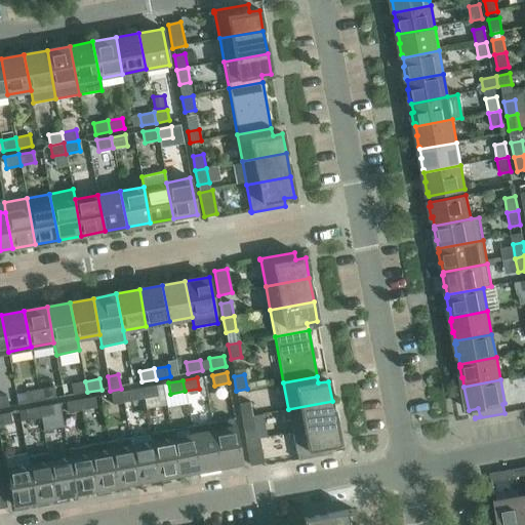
[(71,384),(73,395),(87,392),(85,381),(71,384)]
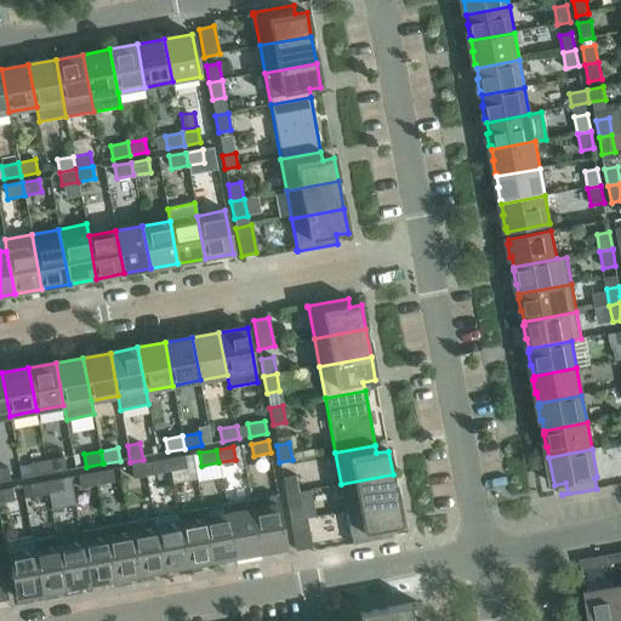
[(187,468),(184,456),(167,459),(170,472),(187,468)]
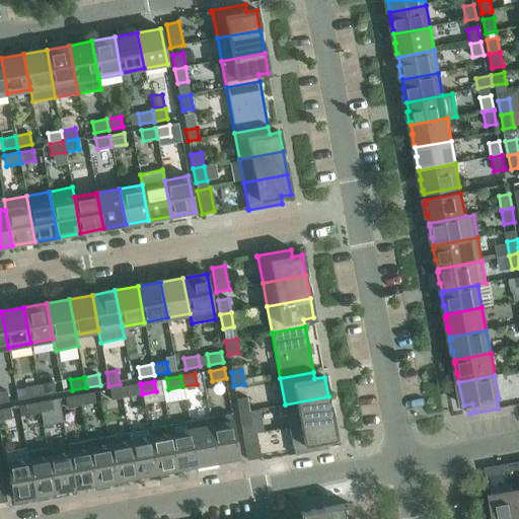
[(55,393),(53,382),(39,385),(41,395),(55,393)]
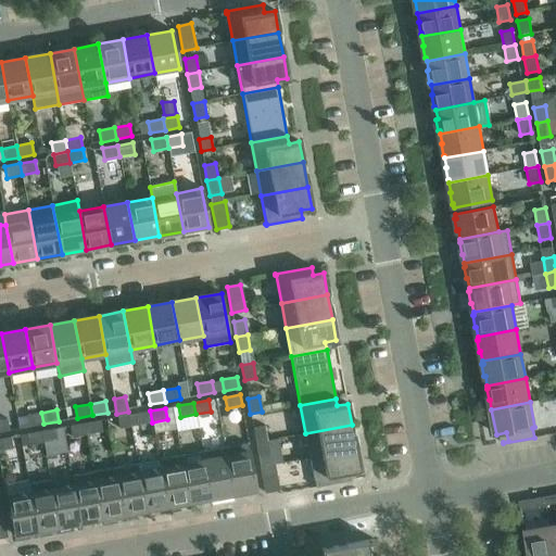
[(135,414),(137,425),(138,425),(150,422),(152,422),(150,411),(135,414)]
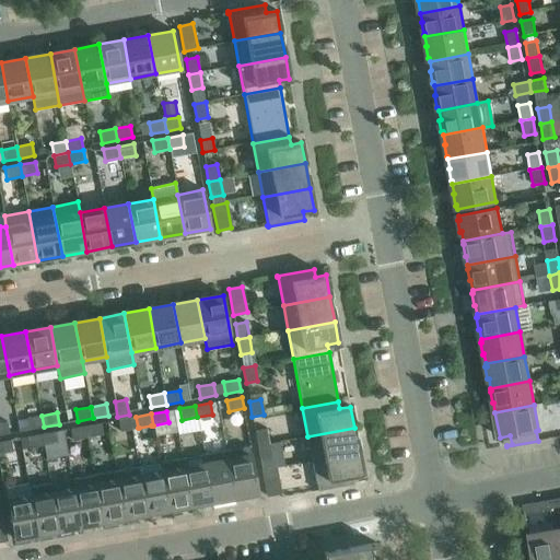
[(120,432),(131,430),(129,415),(117,417),(120,432)]
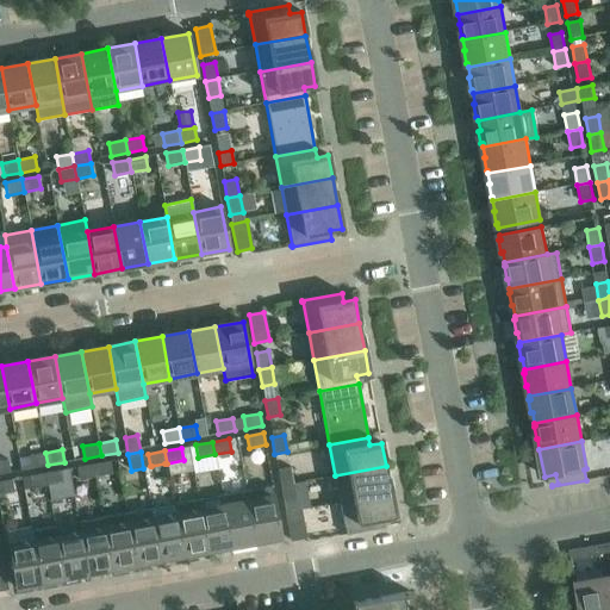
[(29,456),(31,468),(48,465),(45,453),(29,456)]
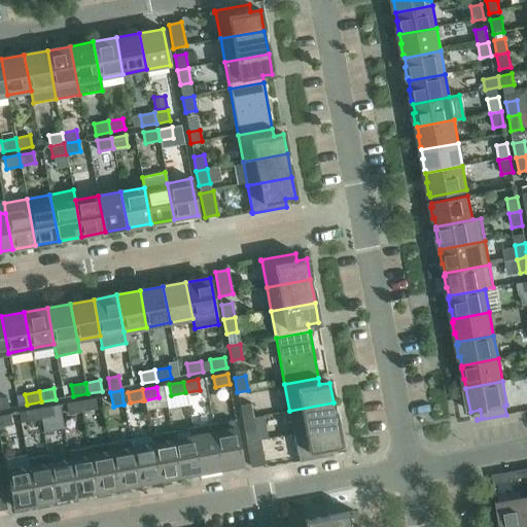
[(0,409),(8,408),(6,397),(0,398),(0,409)]
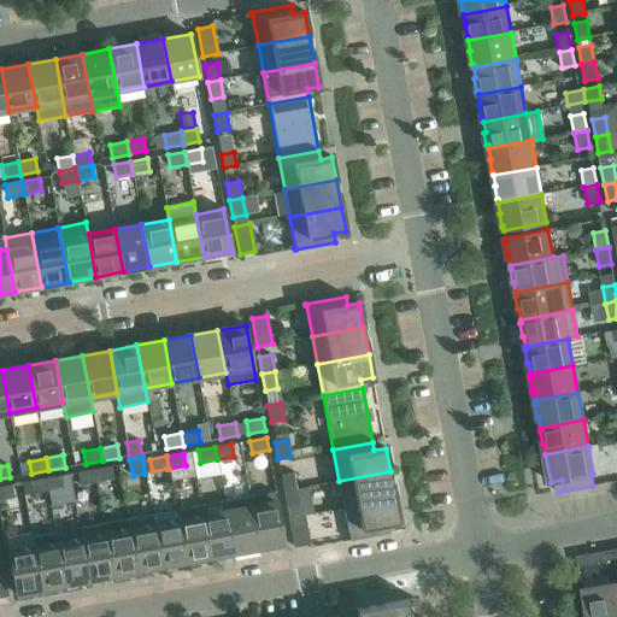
[(113,480),(111,466),(94,470),(97,482),(113,480)]
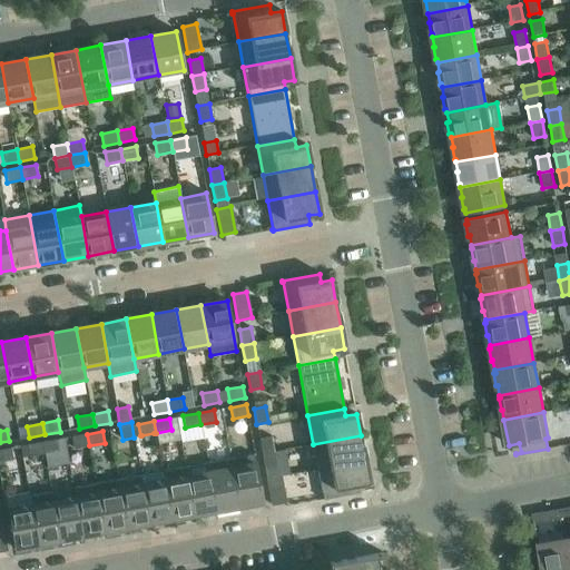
[(154,433),(141,435),(144,448),(156,445),(154,433)]
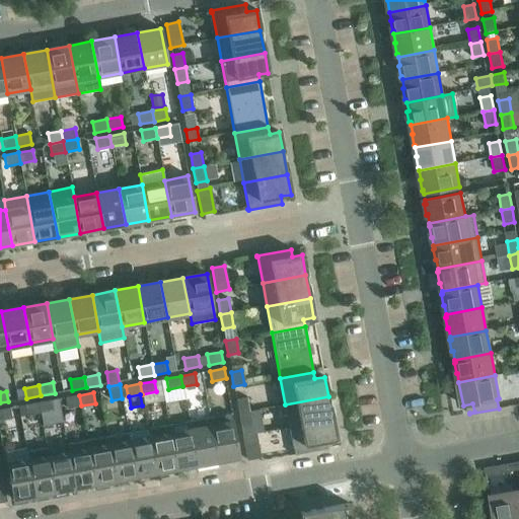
[(65,397),(67,409),(81,405),(79,395),(65,397)]
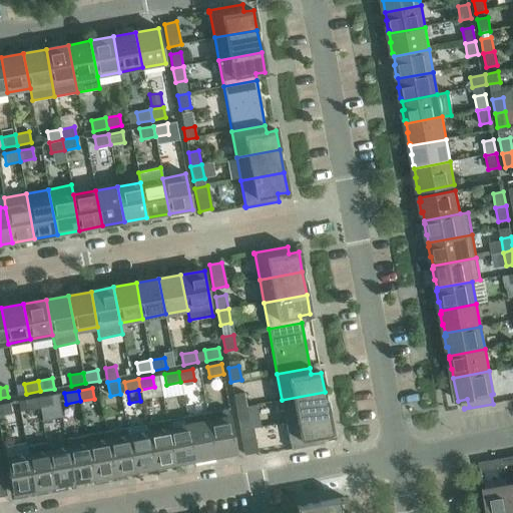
[(325,392),(282,400),(286,423),(329,415),(325,392)]
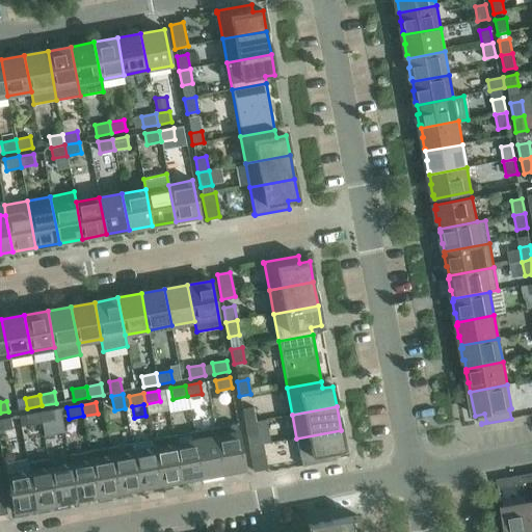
[(253,407),(242,409),(244,424),(256,422),(253,407)]
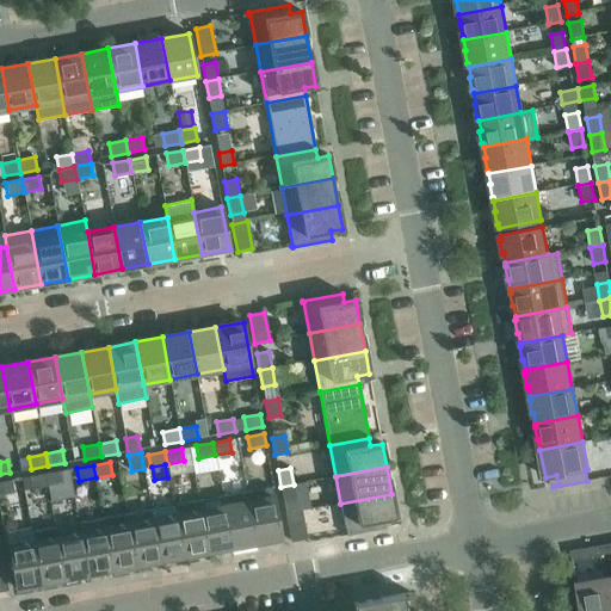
[(65,483),(62,470),(45,474),(48,487),(65,483)]
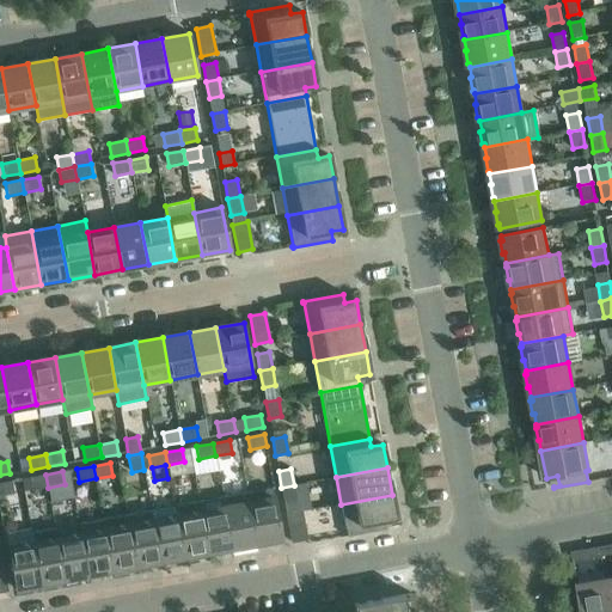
[(29,478),(31,490),(48,488),(46,475),(29,478)]
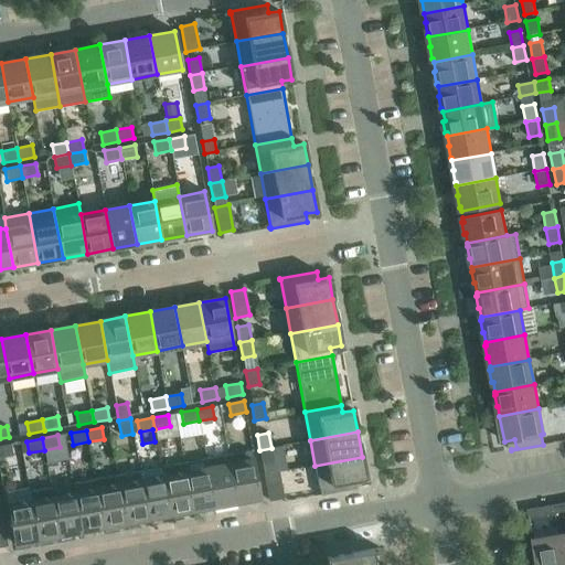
[(10,444),(0,446),(0,457),(12,456),(10,444)]
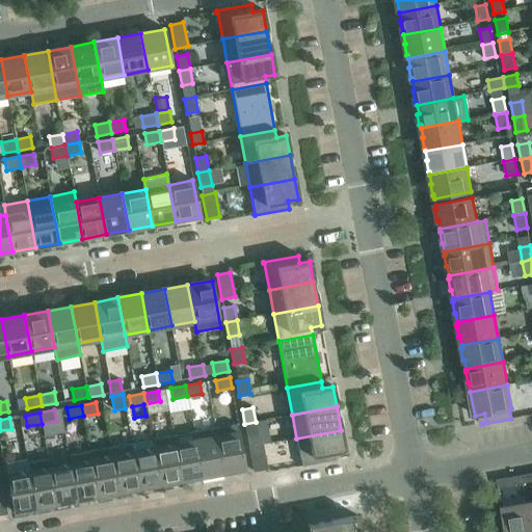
[(247,439),(258,436),(256,422),(244,424),(247,439)]
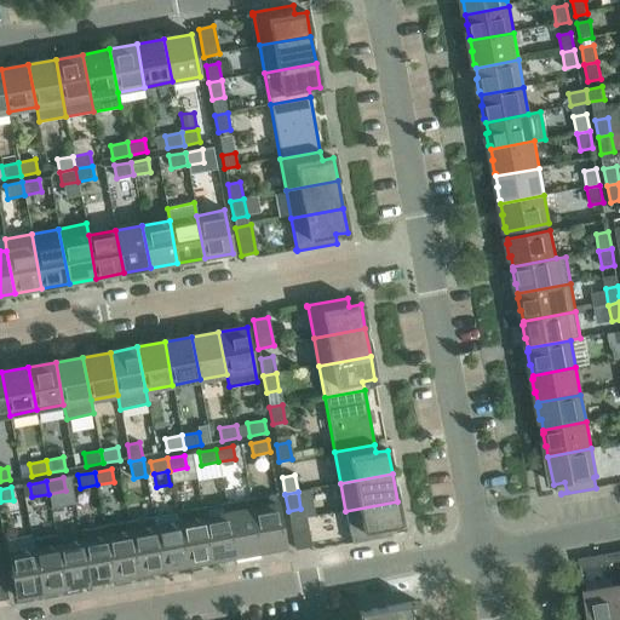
[(285,546),(275,493),(250,498),(260,551),(285,546)]
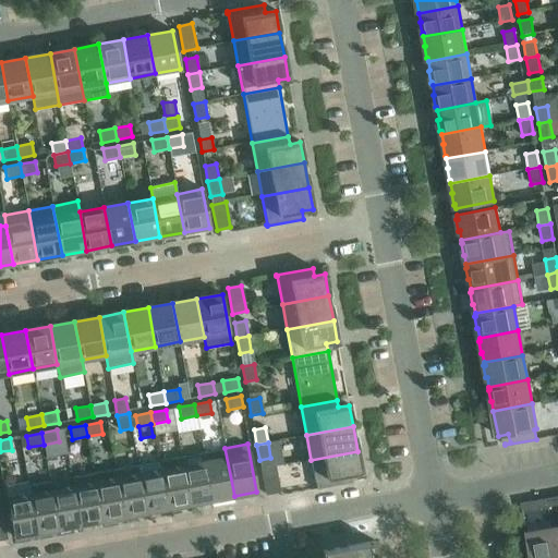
[(234,496),(225,448),(203,452),(211,499),(234,496)]
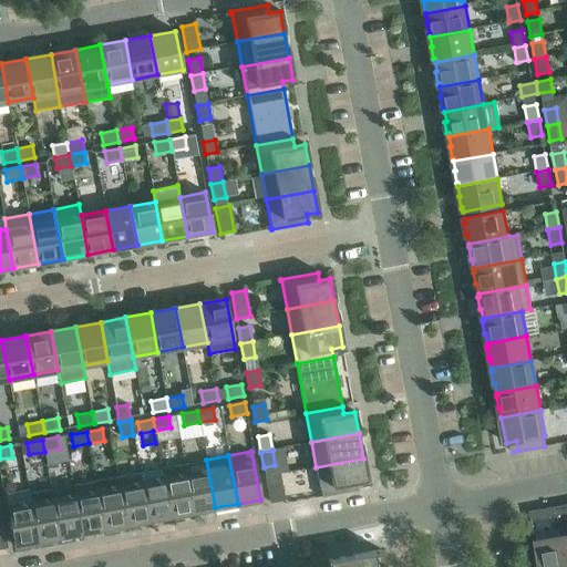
[(321,497),(358,491),(357,482),(368,481),(363,459),(316,467),(321,495),(320,496),(321,497)]
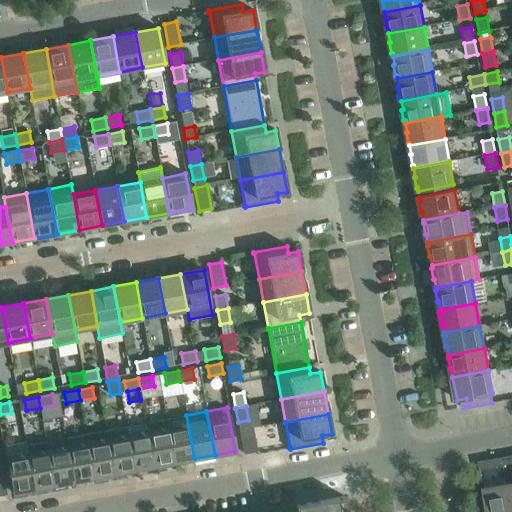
[(194,458),(186,415),(166,419),(174,462),(194,458)]
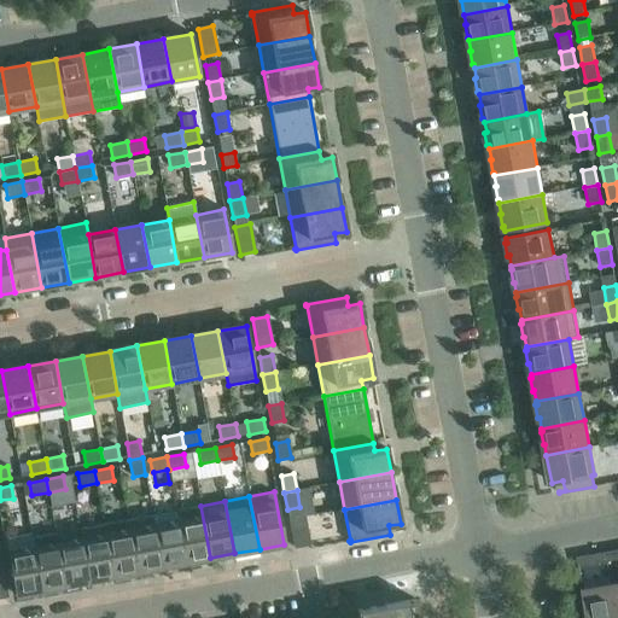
[(210,558),(200,506),(176,509),(186,563),(210,558)]
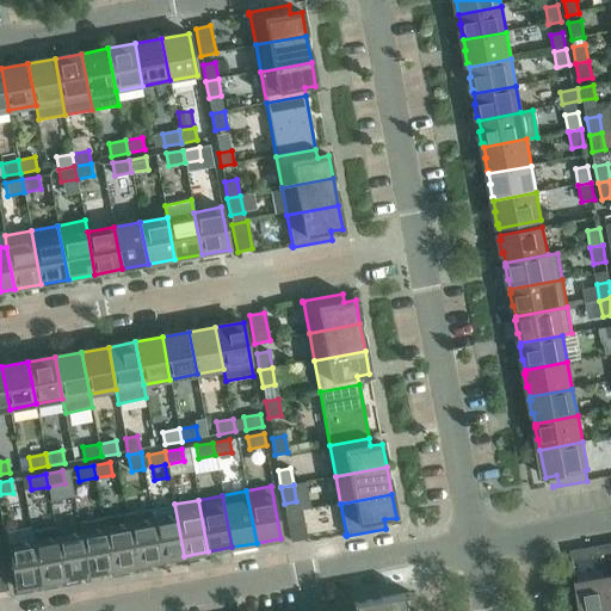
[(174,504),(150,508),(150,510),(160,561),(184,556),(174,504)]
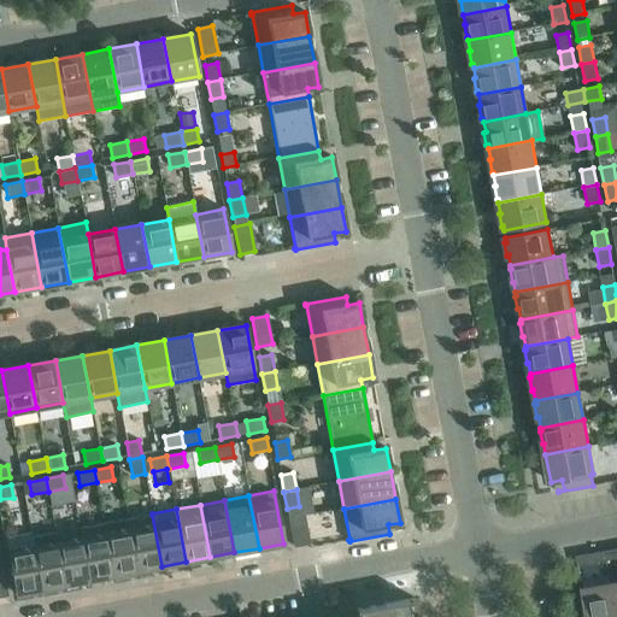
[(162,566),(152,515),(128,519),(137,570),(162,566)]
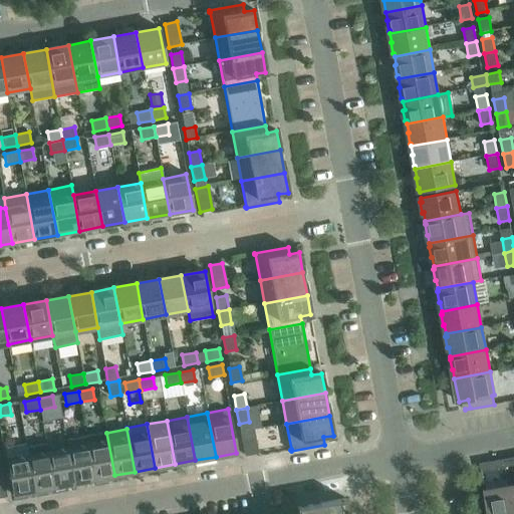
[(245,456),(257,453),(253,430),(240,432),(245,456)]
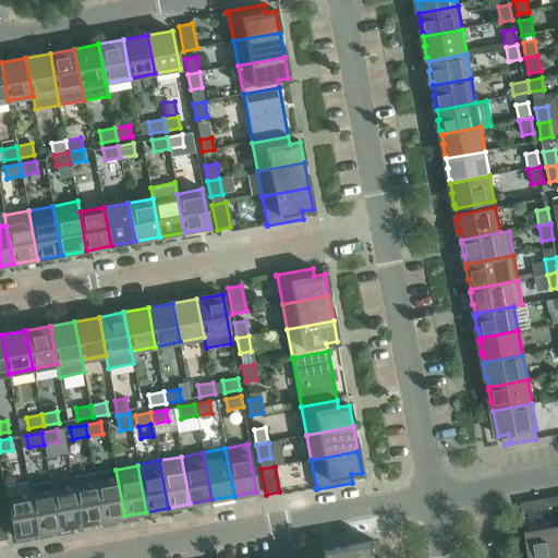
[(124,516),(116,470),(94,473),(102,520),(124,516)]
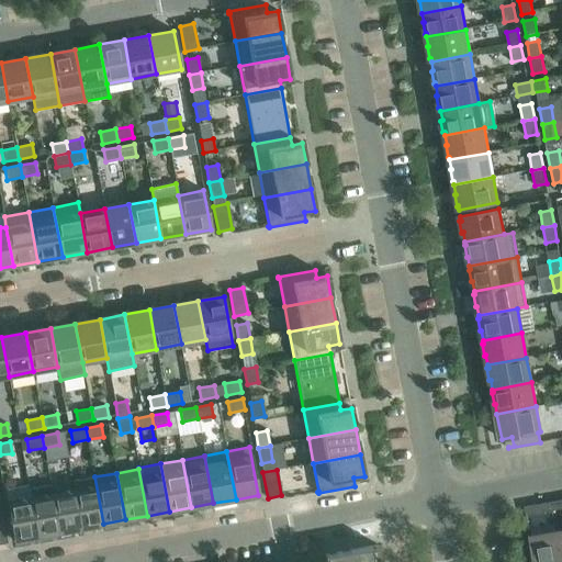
[(72,481),(75,490),(81,528),(103,524),(94,476),(72,481)]
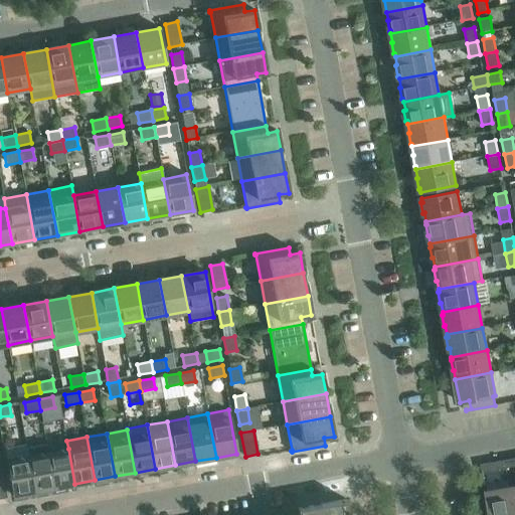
[(54,488),(48,453),(46,444),(26,448),(28,457),(34,491),(54,488)]
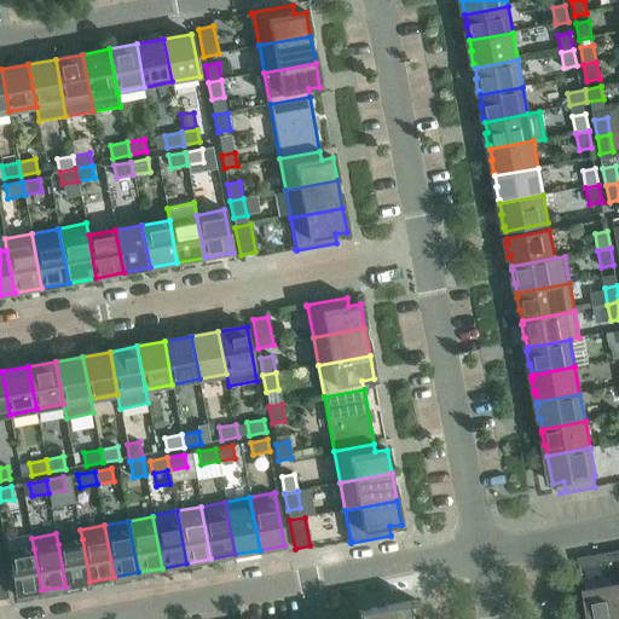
[(82,539),(58,544),(65,586),(90,582),(82,539)]
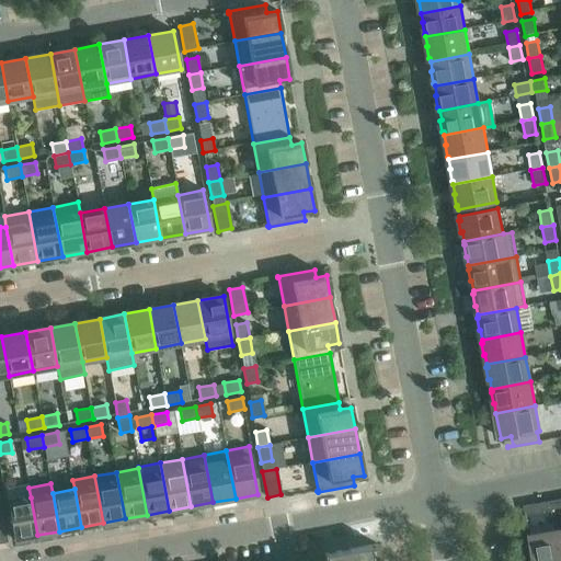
[(8,502),(14,538),(13,538),(13,539),(37,535),(31,497),(8,502)]
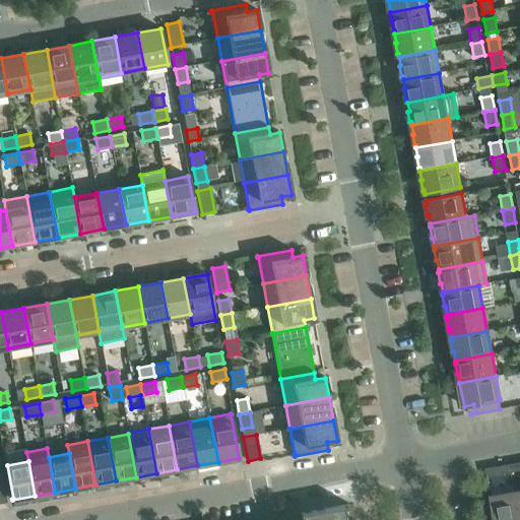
[(511,472),(510,464),(497,467),(498,474),(511,472)]
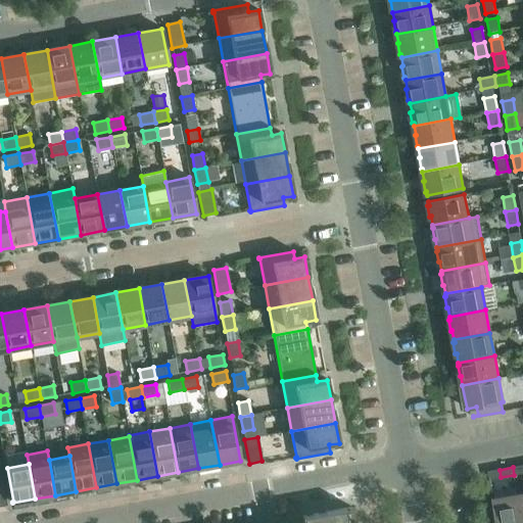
[(493,500),(497,522),(521,522),(518,495),(493,500)]
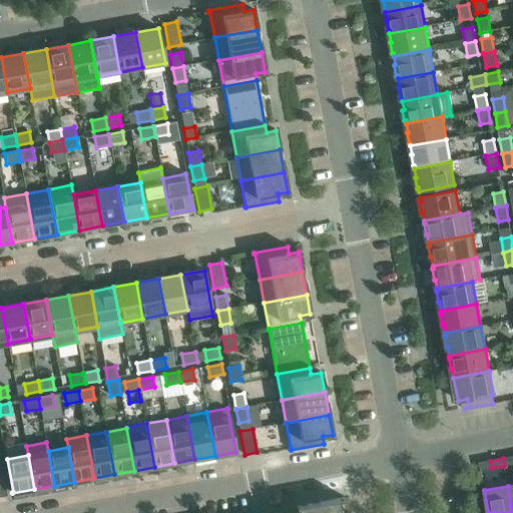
[(348,512),(345,498),(297,507),(297,512),(348,512)]
